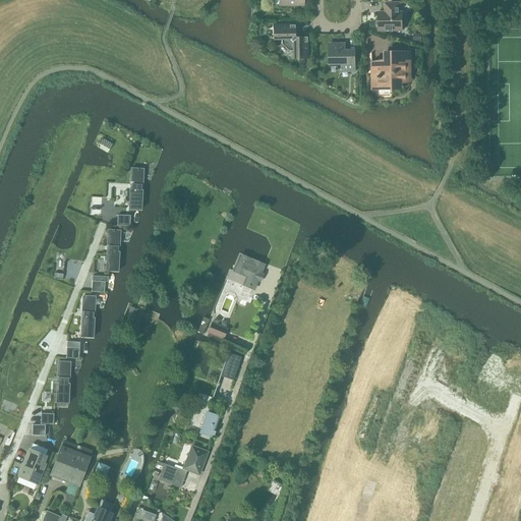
[(378,31),(401,31),(401,12),(398,12),(398,3),(384,3),(384,12),(378,12),(378,31)]
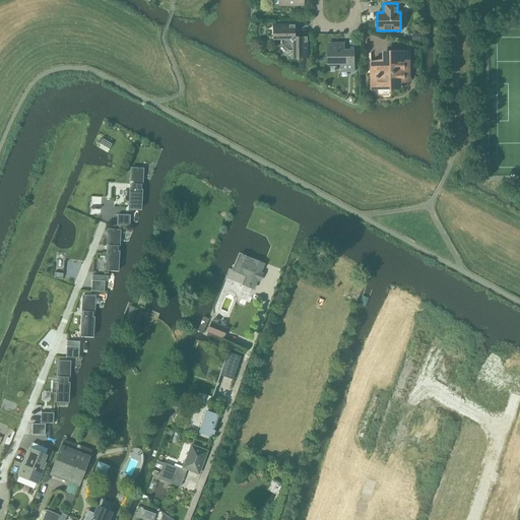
[(293,58),(305,58),(305,39),(296,39),(291,35),(291,25),(272,25),(272,39),(280,39),(280,44),(287,51),(291,51),(293,58)]
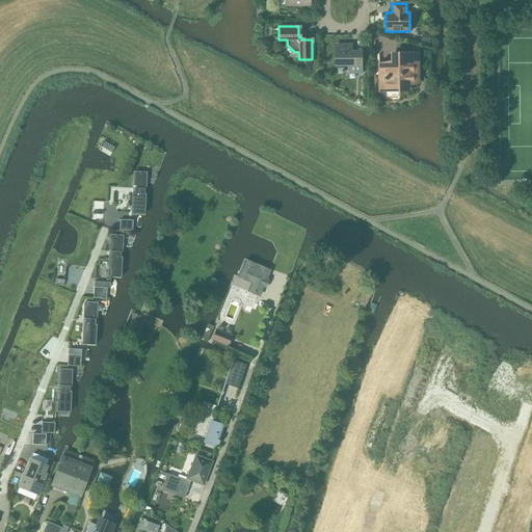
[(351,45),(336,45),(336,65),(348,65),(348,73),(361,73),(361,52),(351,52),(351,45)]
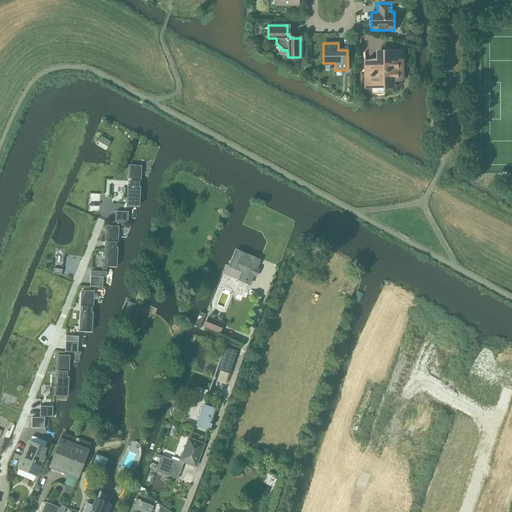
[(376,97),(382,97),(383,97),(384,96),(384,95),(384,94),(384,87),(392,86),(392,79),(401,79),(401,53),(379,53),(379,61),(365,61),(365,88),(365,89),(365,90),(365,91),(366,92),(367,93),(368,93),(369,94),(370,94),(372,95),(376,95),(376,97)]
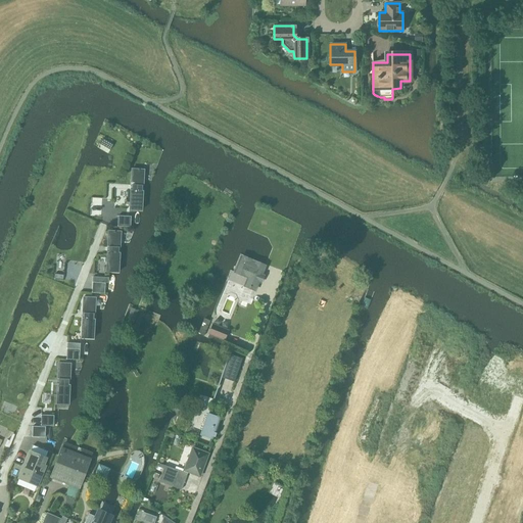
[(135,171),(132,210),(143,211),(146,172),(135,171)]
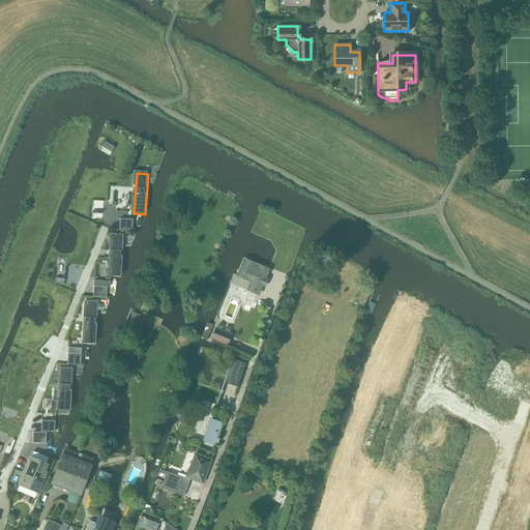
[(133,219),(119,218),(119,230),(131,230),(133,219)]
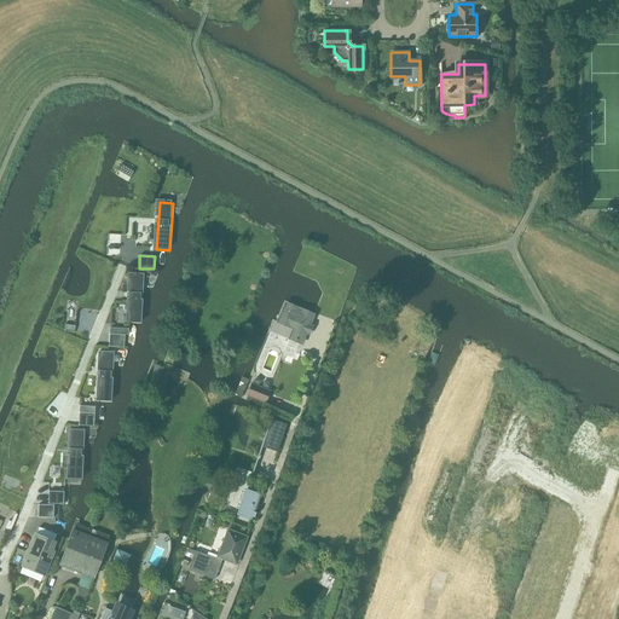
[(128,324),(145,325),(148,277),(131,276),(128,324)]
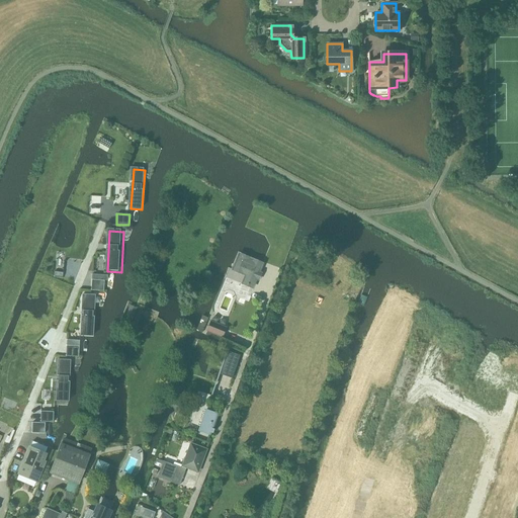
[(214,312),(228,317),(246,276),(252,278),(258,277),(263,263),(240,255),(214,312)]
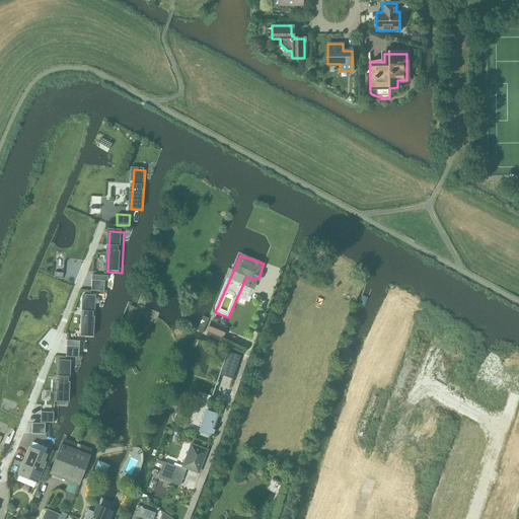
[(104,281),(91,280),(90,291),(103,292),(104,281)]
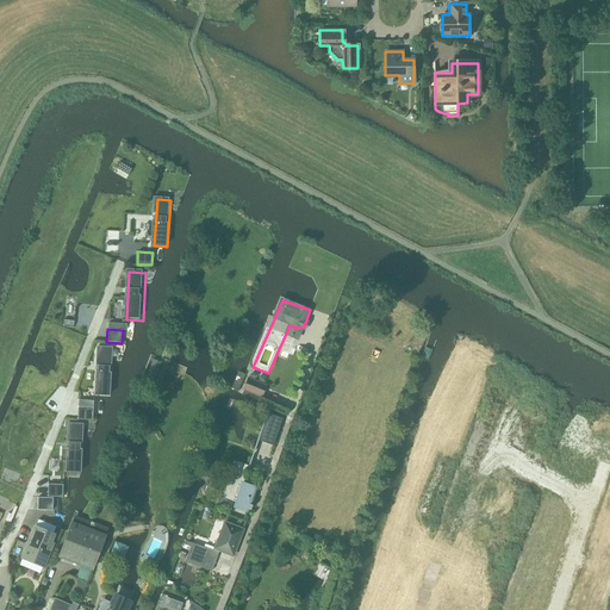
[(114,350),(98,349),(97,397),(112,398),(114,350)]
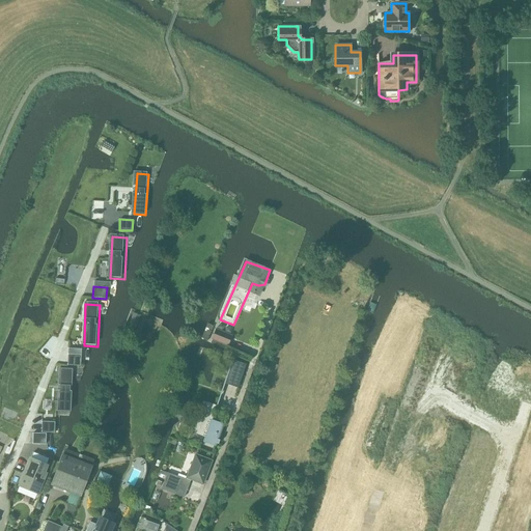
[(232,335),(216,328),(212,338),(228,345),(232,335)]
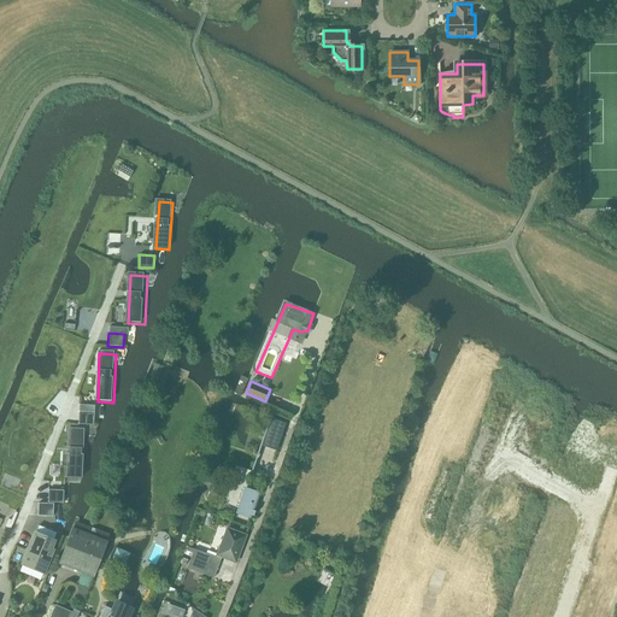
[(94,412),(78,411),(78,424),(93,425),(94,412)]
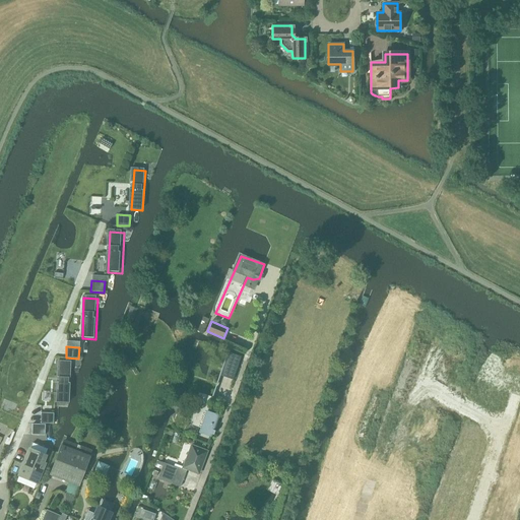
[(241,356),(228,352),(220,375),(233,380),(241,356)]
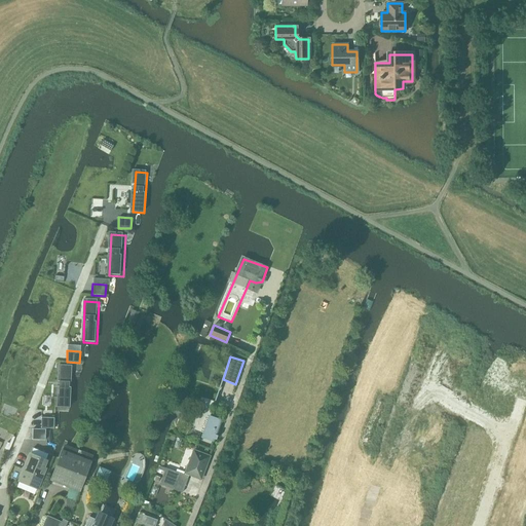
[(59,410),(72,410),(74,369),(60,368),(59,410)]
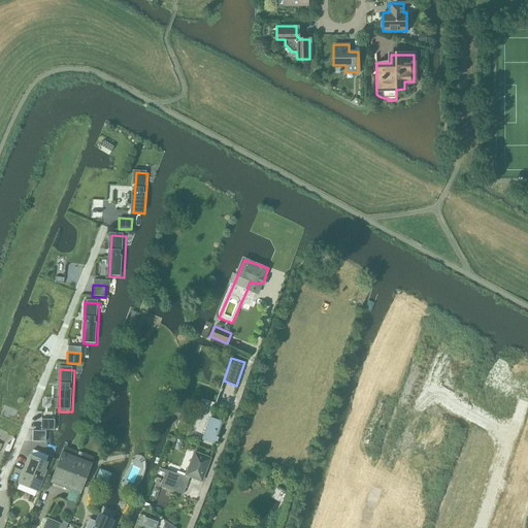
[(216,444),(223,422),(209,418),(216,402),(202,398),(192,429),(204,433),(202,439),(216,444)]
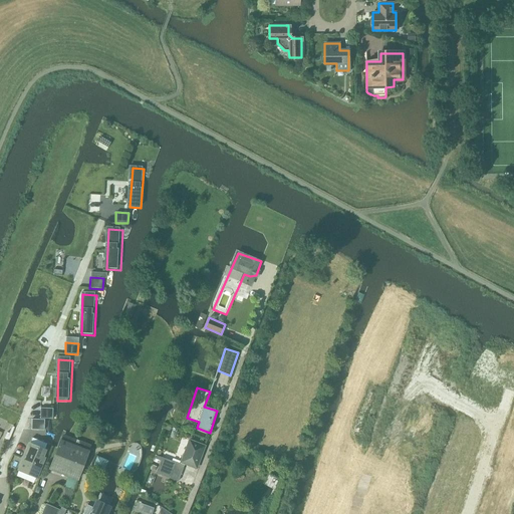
[(40,408),(40,419),(52,419),(52,409),(40,408)]
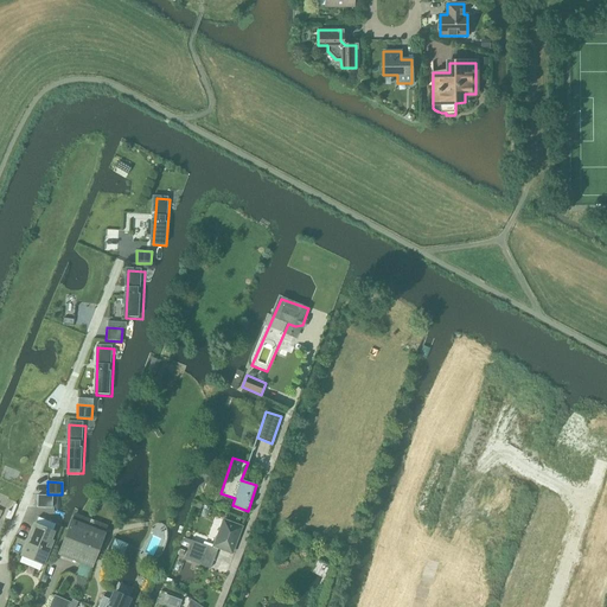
[(52,508),(52,496),(37,494),(37,508),(52,508)]
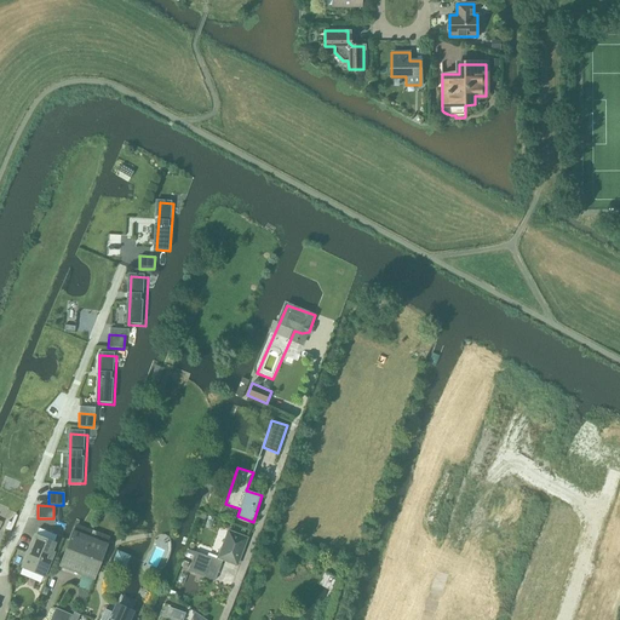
[(93,578),(107,544),(74,530),(61,564),(93,578)]
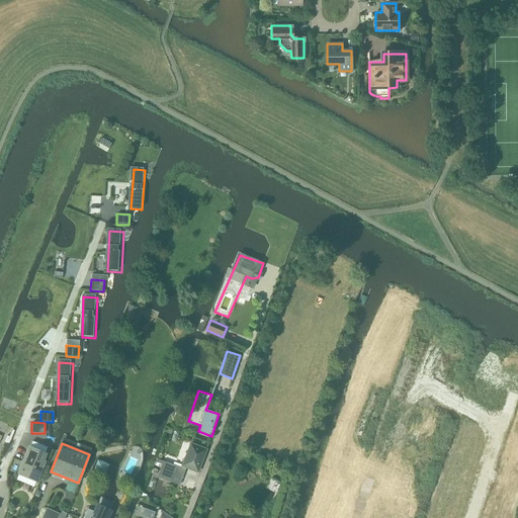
[(186,468),(197,472),(205,450),(190,444),(181,468),(163,461),(161,467),(158,477),(180,486),(186,468)]
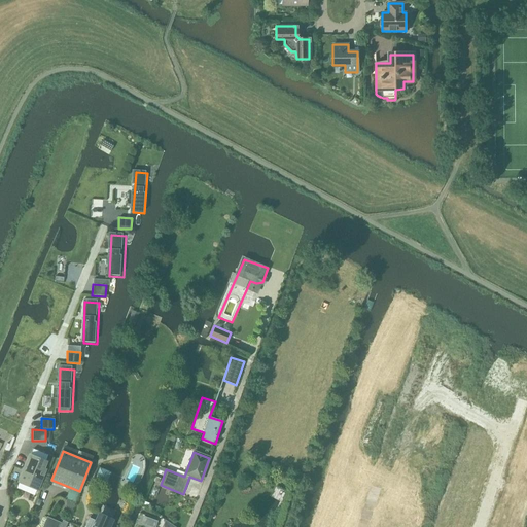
[(43,469),(46,462),(30,456),(20,481),(38,489),(45,470),(43,469)]
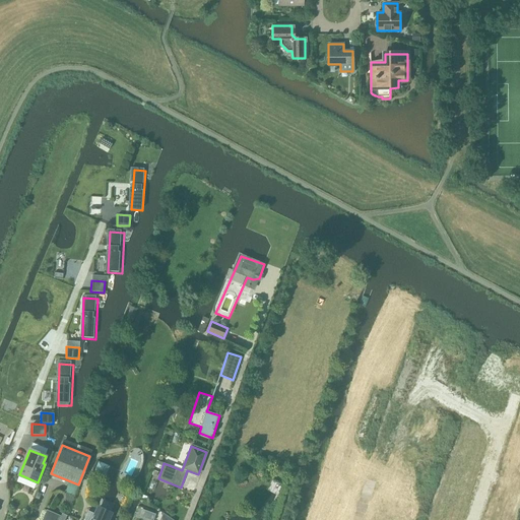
[(154,466),(161,469),(164,463),(156,460),(154,466)]
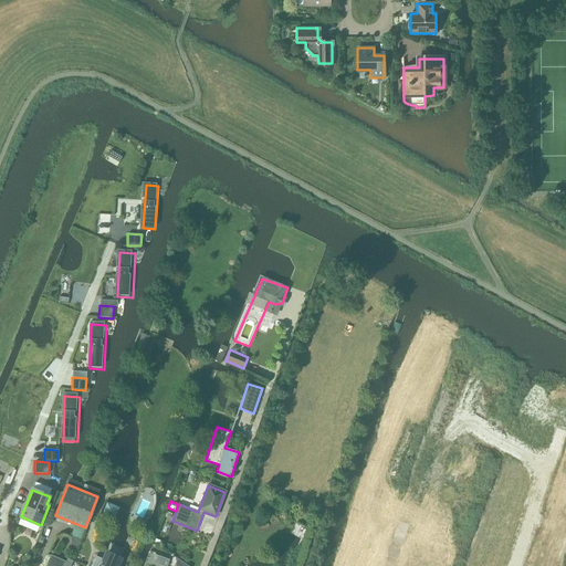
[(55,565),(56,565),(58,565),(63,565),(65,563),(51,556),(46,565),(55,565)]
